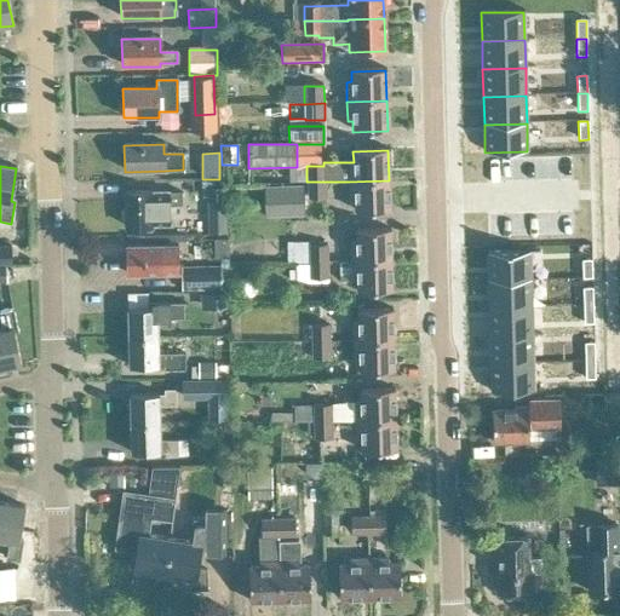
[(288,167),(288,182),(306,182),(306,166),(297,167),(288,167)]
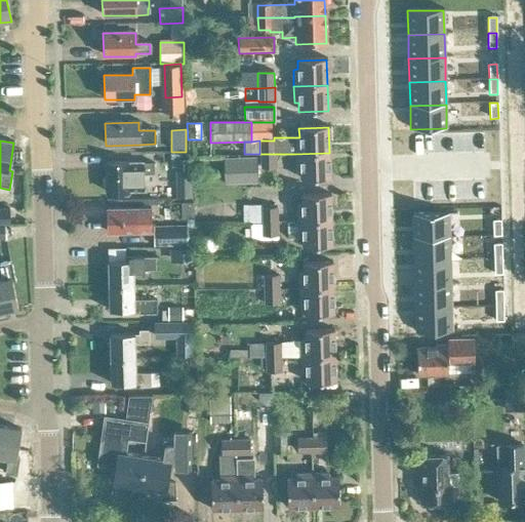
[(329,153),(295,154),(295,170),(299,170),(300,179),(329,178),(329,153)]
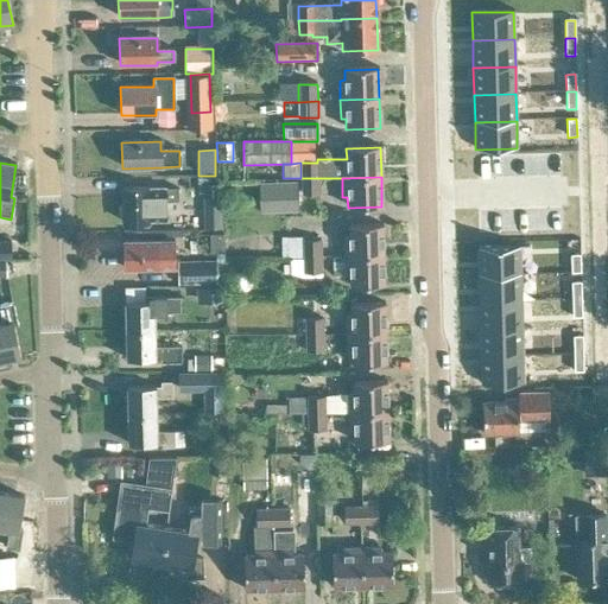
[(320,178),(301,178),(302,196),(321,196),(320,178)]
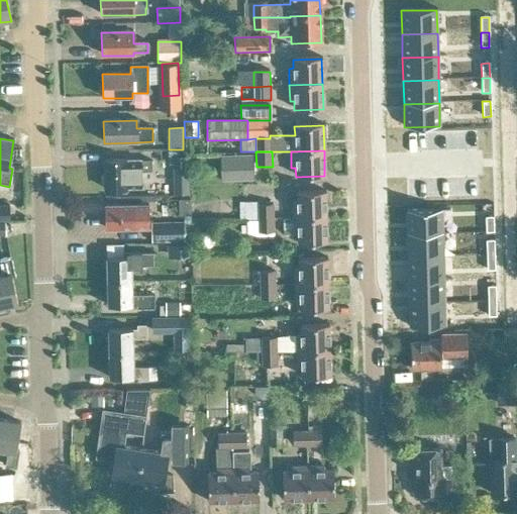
[(253,156),(220,158),(221,183),(254,182),(253,156)]
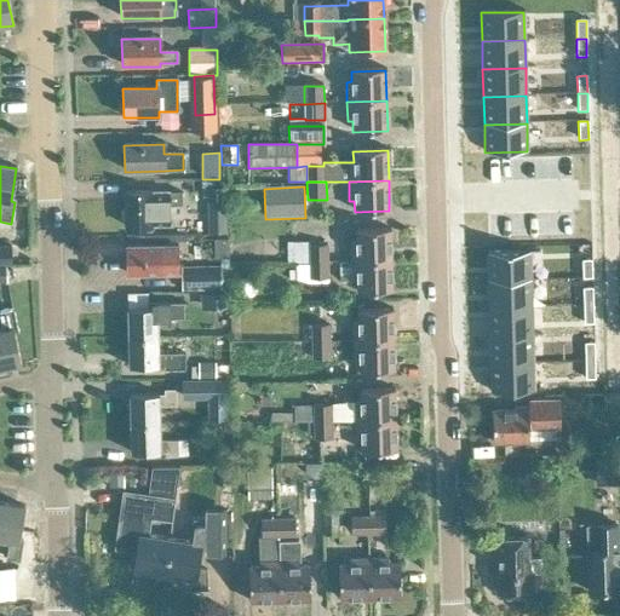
[(125,194),(126,228),(150,228),(150,226),(168,225),(168,207),(182,207),(182,194),(168,194),(150,194),(150,193),(125,194)]
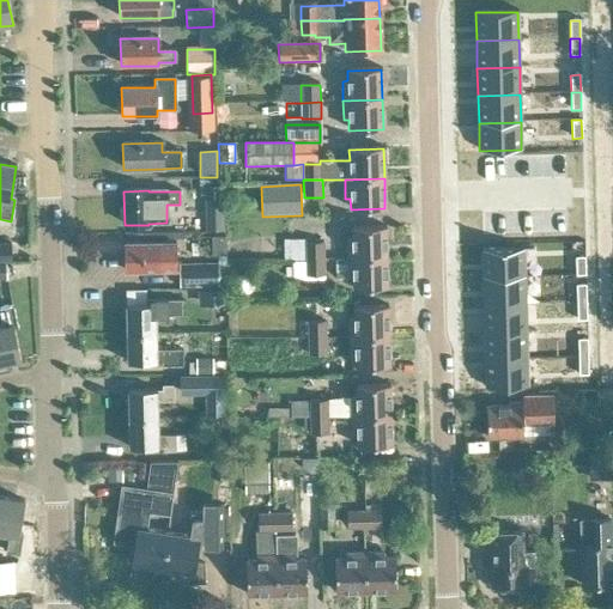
[(223,233),(223,194),(219,194),(204,194),(205,201),(205,233),(223,233)]
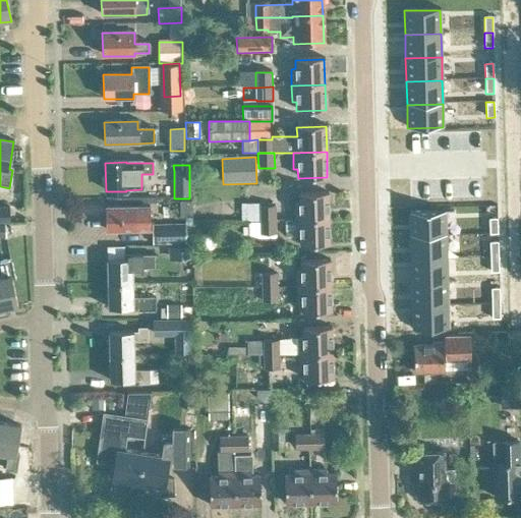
[(474,199),(485,198),(483,178),(472,179),(474,199)]
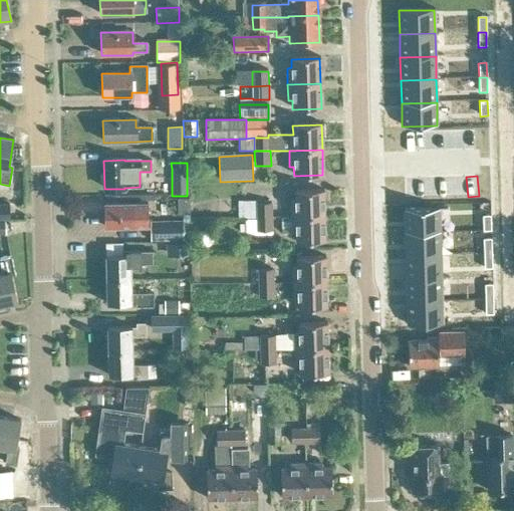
[(291,217),(324,216),(323,191),(294,192),(294,201),(290,201),(291,217)]
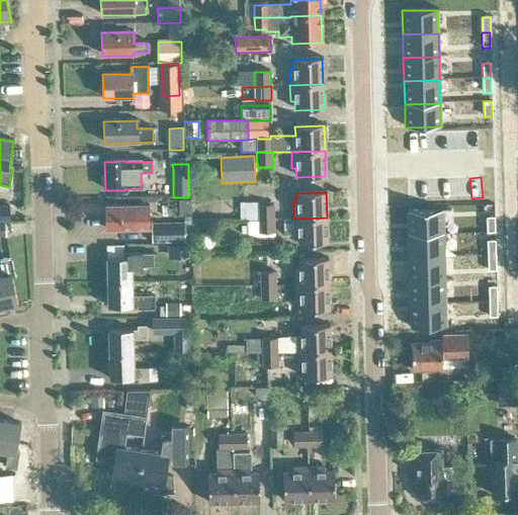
[(239,203),(240,221),(258,220),(258,205),(258,202),(239,203)]
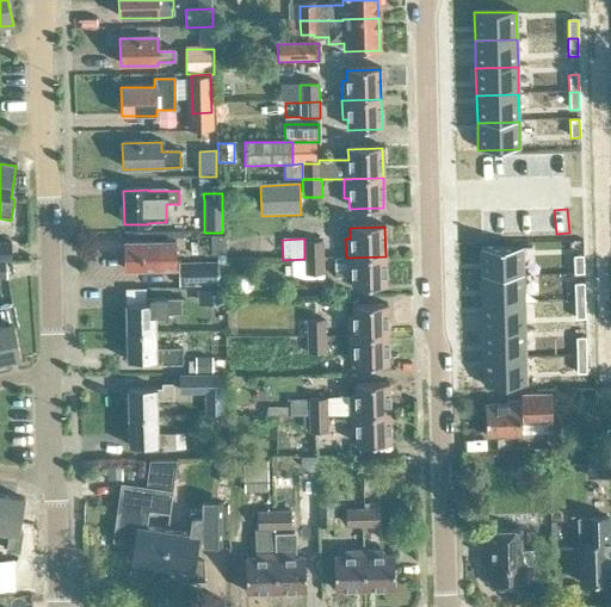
[(0,262),(12,262),(11,242),(0,242),(0,262)]
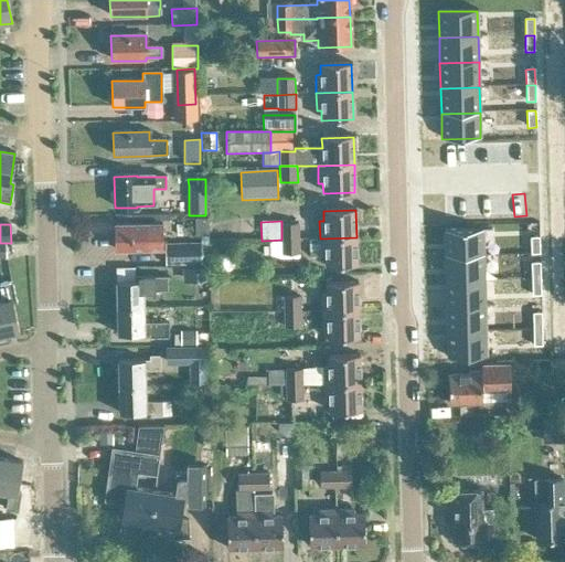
[(162,224),(115,225),(115,251),(147,250),(148,251),(163,251),(162,224)]
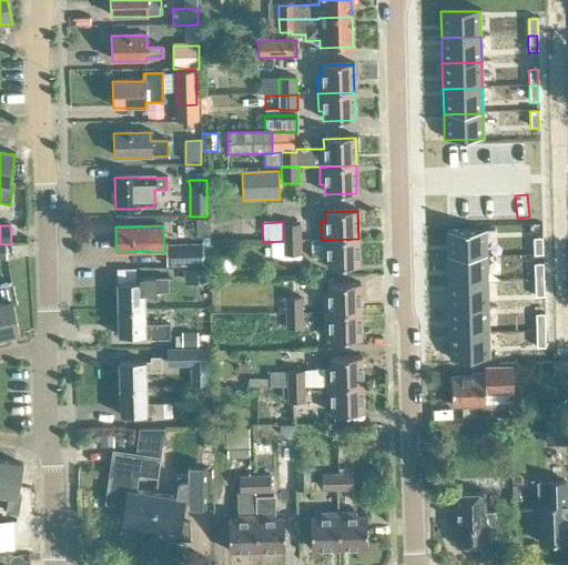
[(283,241),(302,241),(301,225),(283,225),(283,241)]
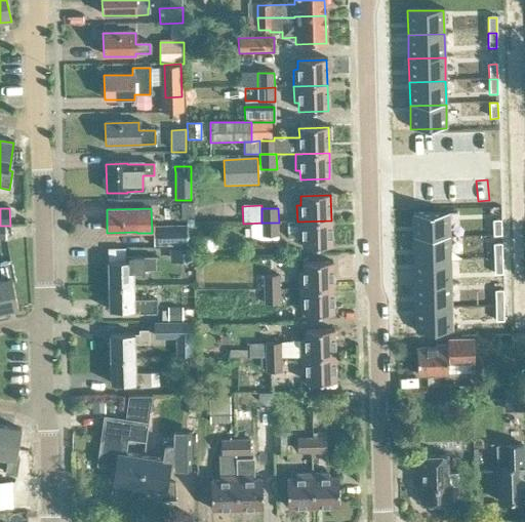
[(448,213),(412,214),(413,239),(449,238),(448,213)]
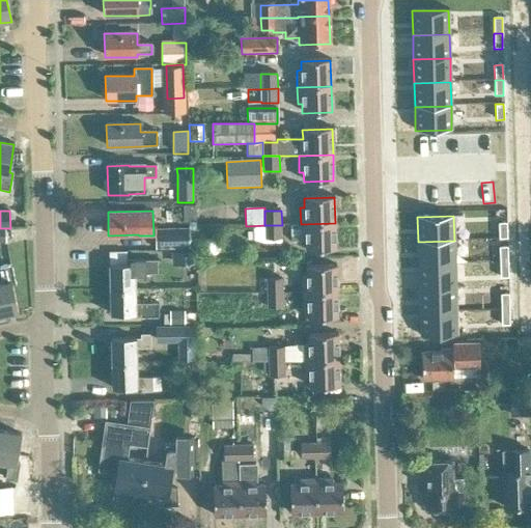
[(305,250),(335,249),(335,223),(301,224),(289,224),(290,241),(305,241),(305,250)]
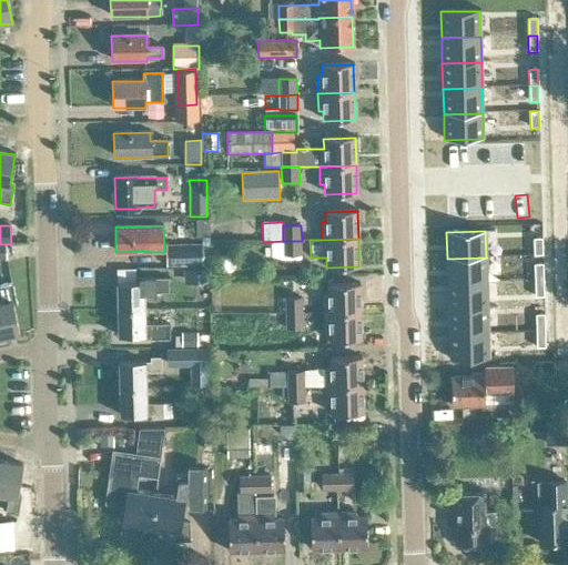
[(541,239),(533,239),(534,256),(543,255),(541,239)]
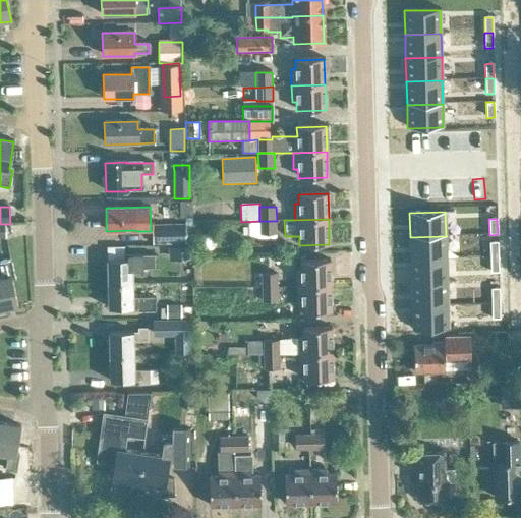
[(277,221),(259,221),(259,235),(277,235),(277,221)]
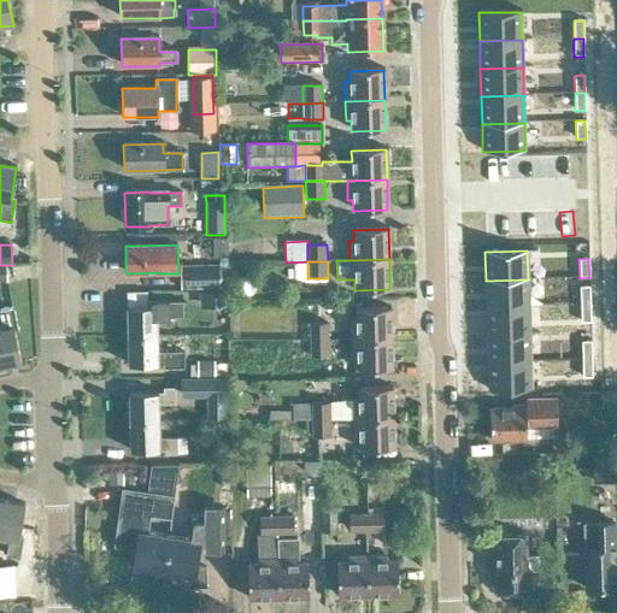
[(219,269),(219,266),(180,266),(181,292),(219,290),(219,287),(230,287),(229,269),(219,269)]
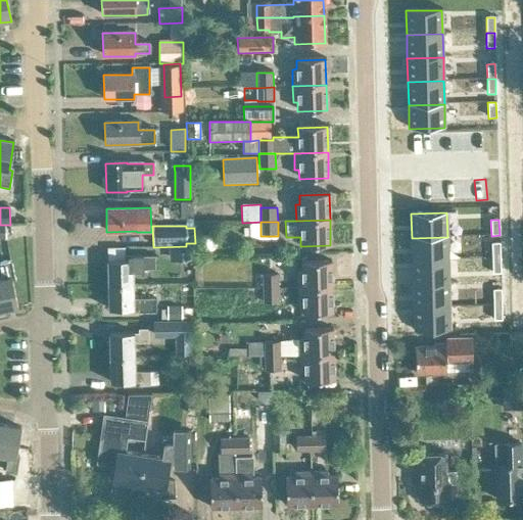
[(447,237),(412,238),(413,261),(448,260),(447,237)]
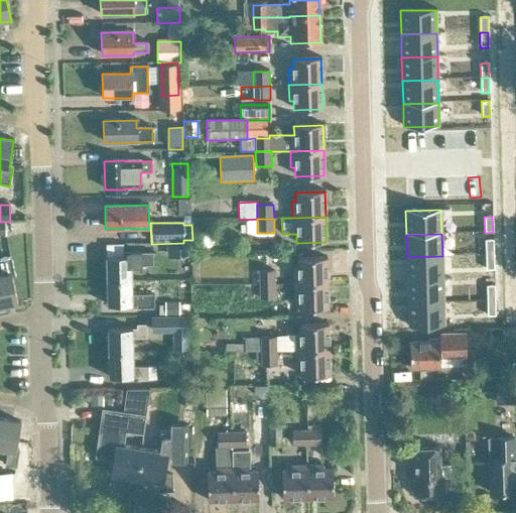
[(493,240),(485,240),(485,255),(493,255),(493,240)]
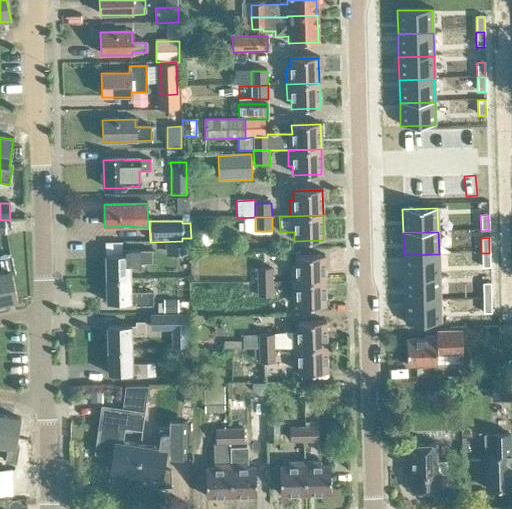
[(105,280),(130,279),(130,265),(152,265),(152,251),(134,252),(134,256),(129,256),(105,256),(105,280)]
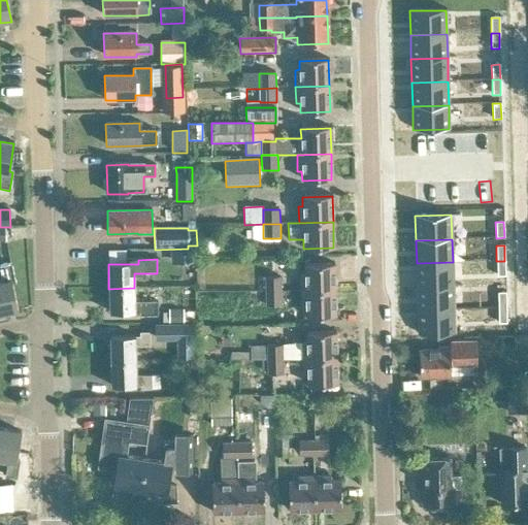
[(504,261),(496,261),(497,276),(505,276),(504,261)]
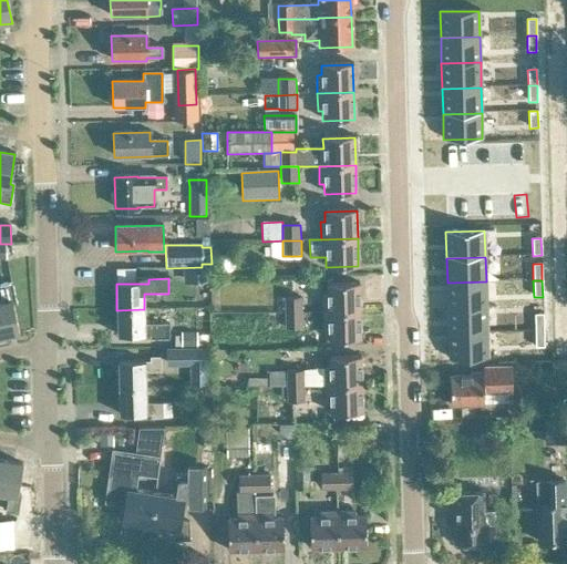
[(486,282),(447,283),(447,308),(486,307),(486,282)]
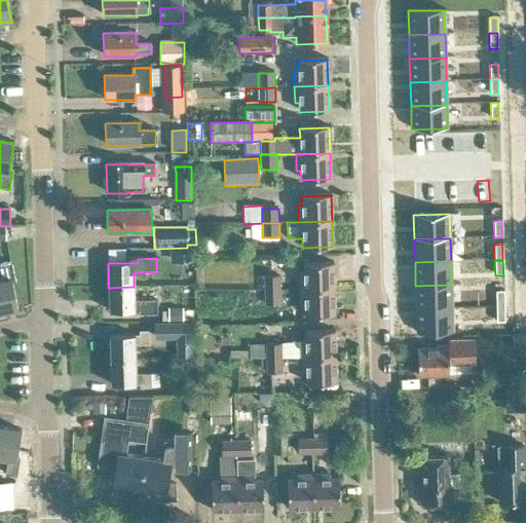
[(299,290),(333,289),(333,263),(303,264),(303,273),(299,273),(299,290)]
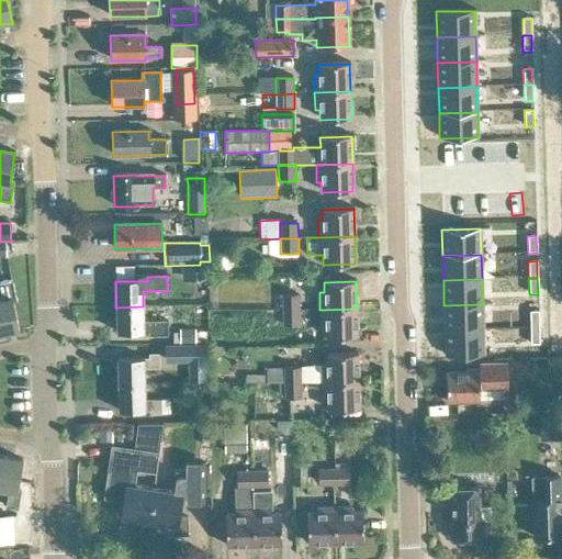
[(0,301),(0,335),(19,332),(12,302),(14,301),(11,283),(0,284),(0,288),(2,301),(0,301)]
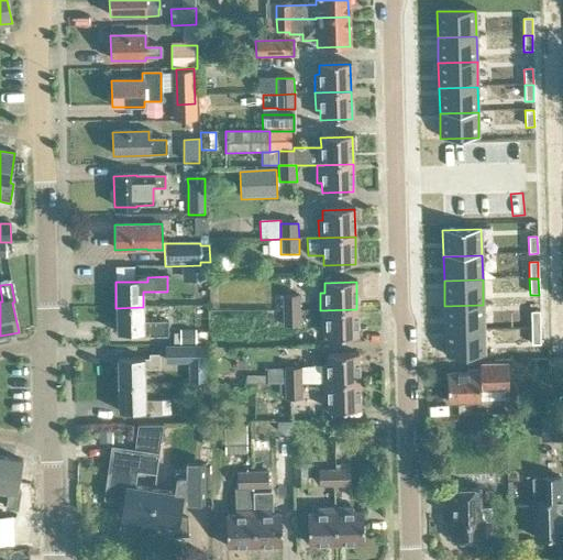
[(283,313),(300,311),(300,296),(283,296),(283,313)]
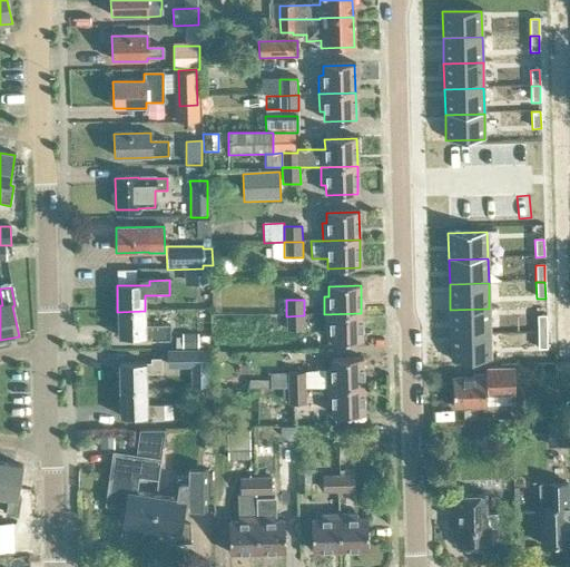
[(489,309),(450,310),(451,335),(490,334),(489,309)]
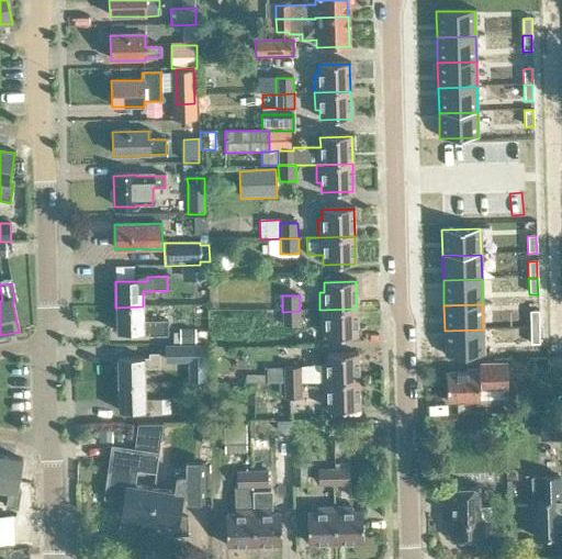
[(143,306),(115,308),(116,334),(148,333),(148,337),(168,337),(168,322),(143,323),(143,306)]
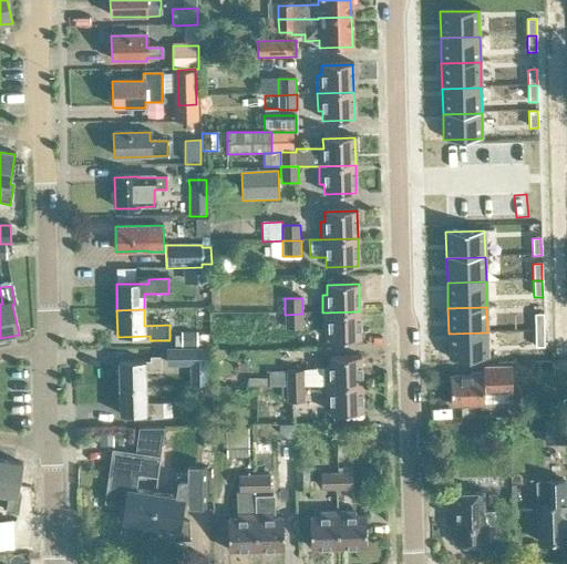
[(359,311),(322,313),(323,330),(328,330),(328,340),(360,339),(359,311)]
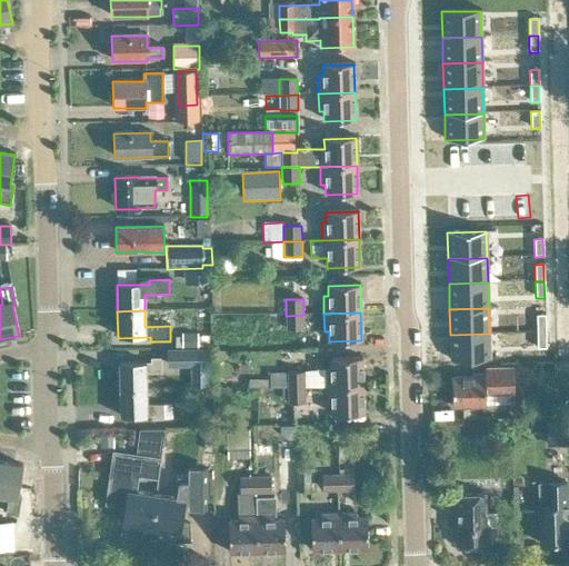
[(303,315),(286,316),(286,330),(303,330),(303,315)]
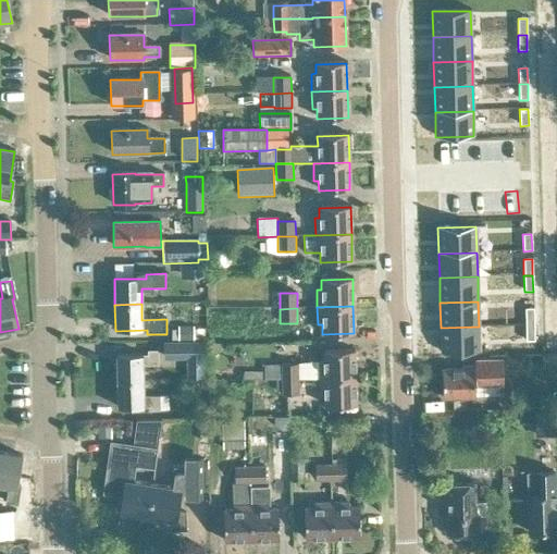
[(533,309),(524,309),(525,325),(534,325),(533,309)]
